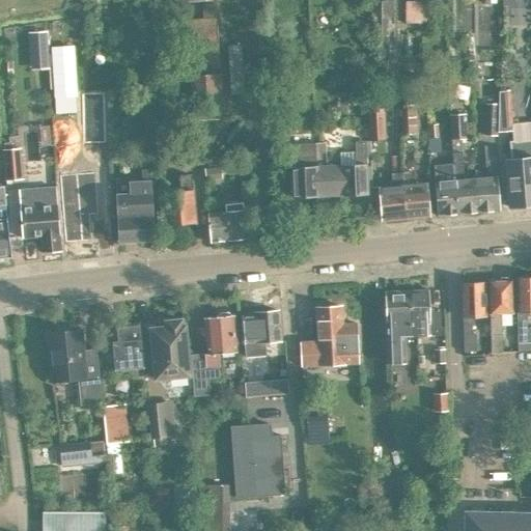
[(380,0),(381,19),(381,26),(395,27),(394,0),(380,0)]
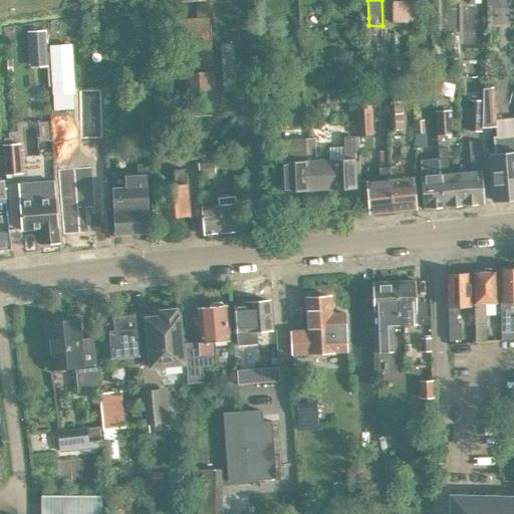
[(186,111),(214,109),(208,16),(206,17),(205,2),(195,2),(196,17),(167,19),(168,43),(180,43),(186,111)]
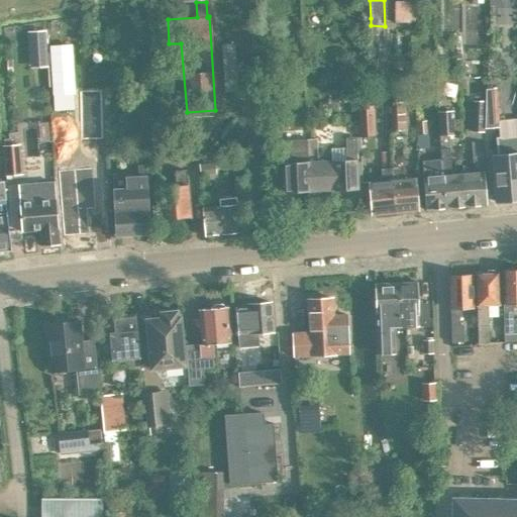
[(410,2),(395,2),(395,22),(410,22),(410,2)]
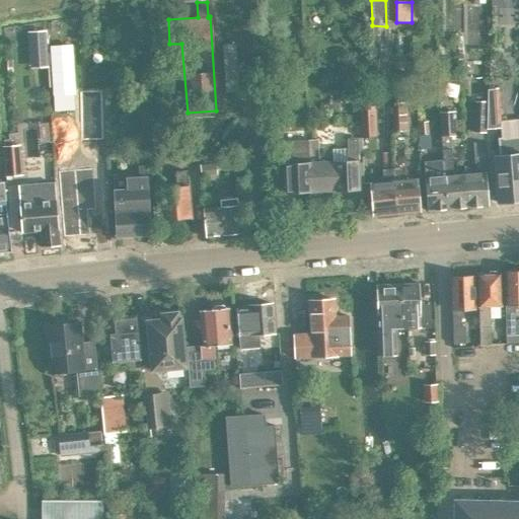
[(45,30),(27,31),(28,50),(46,49),(45,30)]
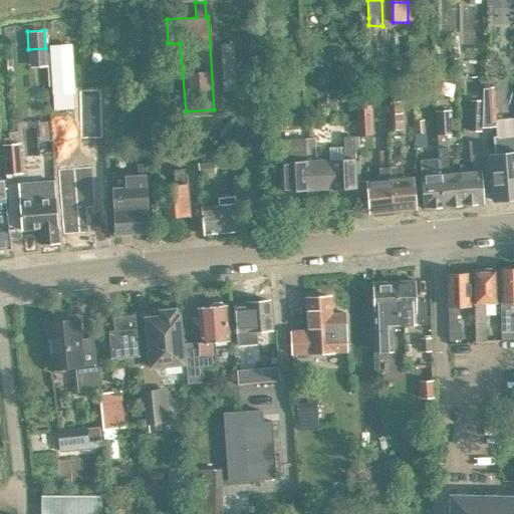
[(49,44),(52,92),(73,91),(70,43),(49,44)]
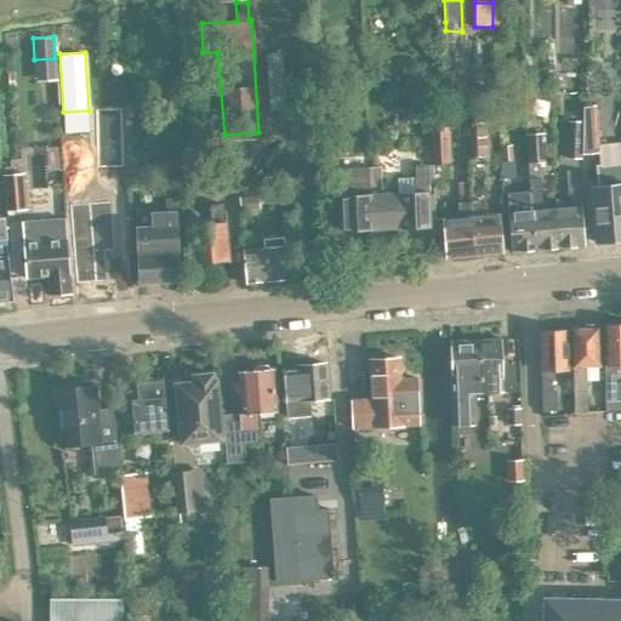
[(127,79),(112,81),(113,97),(129,96),(127,79)]
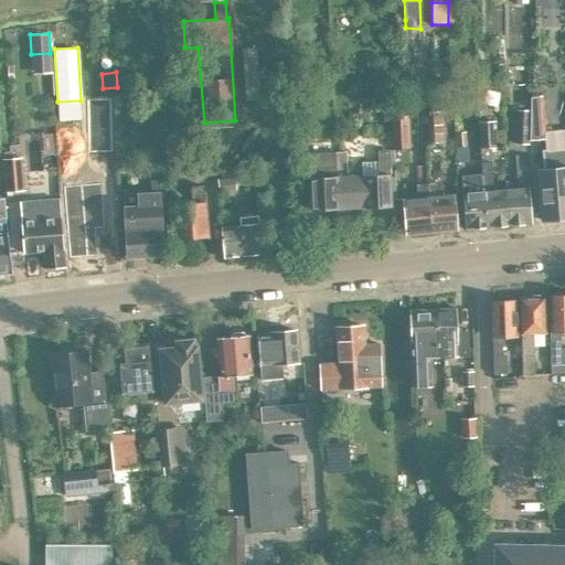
[(543,95),(531,96),(531,139),(545,138),(546,149),(543,150),(544,168),(539,168),(543,220),(543,222),(564,219),(564,129),(546,131),(543,95)]
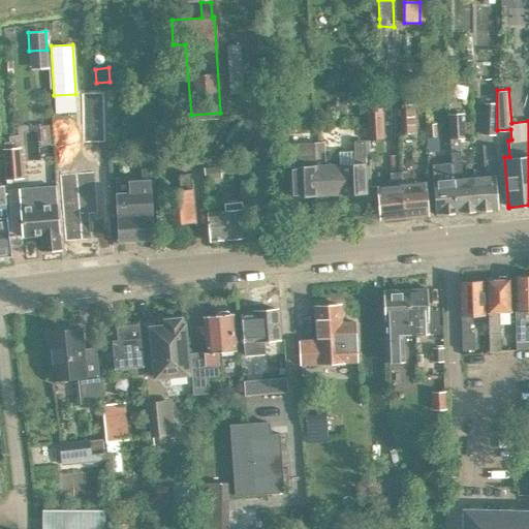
[(82,142),(104,141),(103,101),(86,101),(87,121),(81,121),(82,142)]
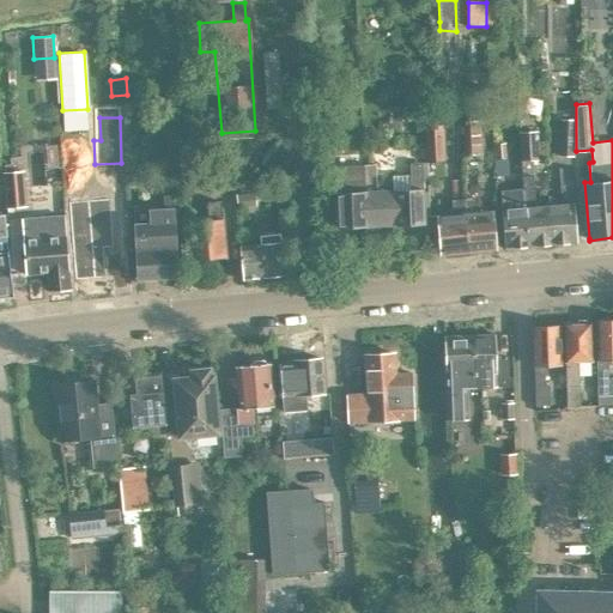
[(574,155),(574,119),(558,119),(557,155),(574,155)]
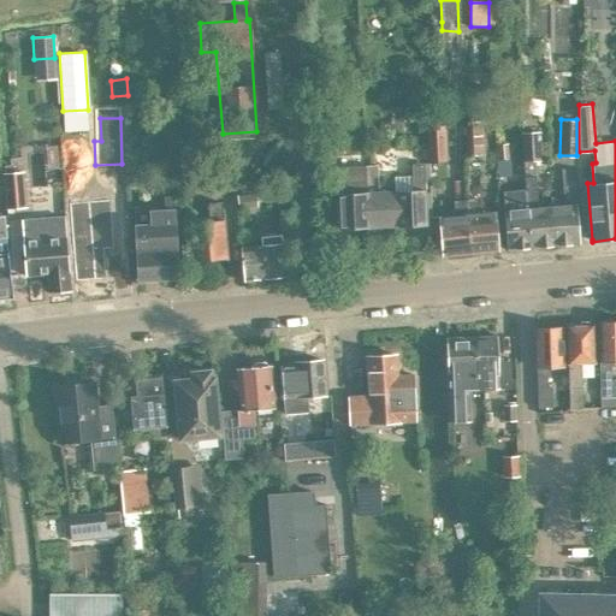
[(485,154),(484,120),(467,122),(466,154),(485,154)]
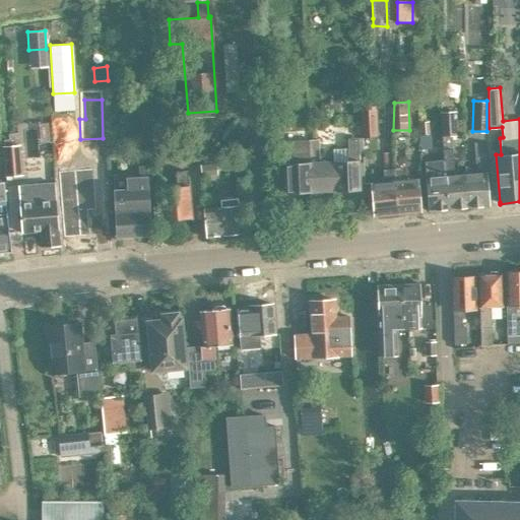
[(363,136),(374,136),(373,105),(361,105),(363,136)]
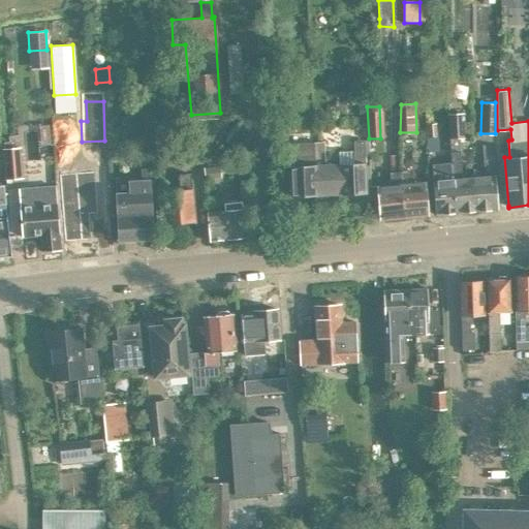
[(290,109),(281,109),(281,120),(290,120),(290,109)]
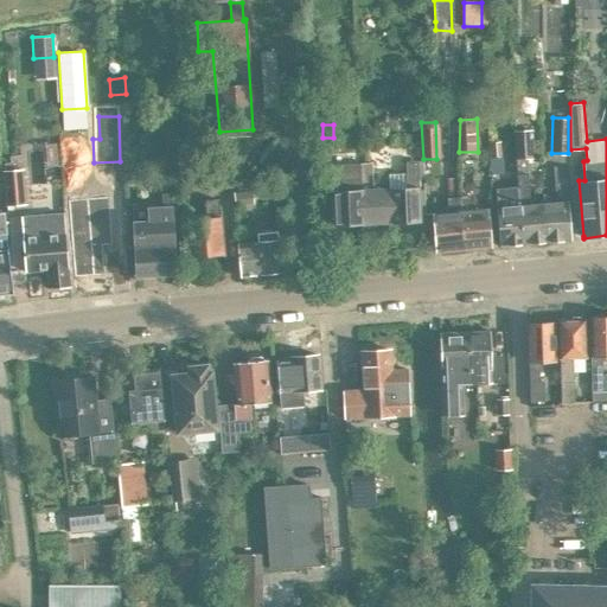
[(526,131),(511,133),(515,186),(523,243),(547,241),(542,202),(529,203),(524,159),(529,158),(526,131)]
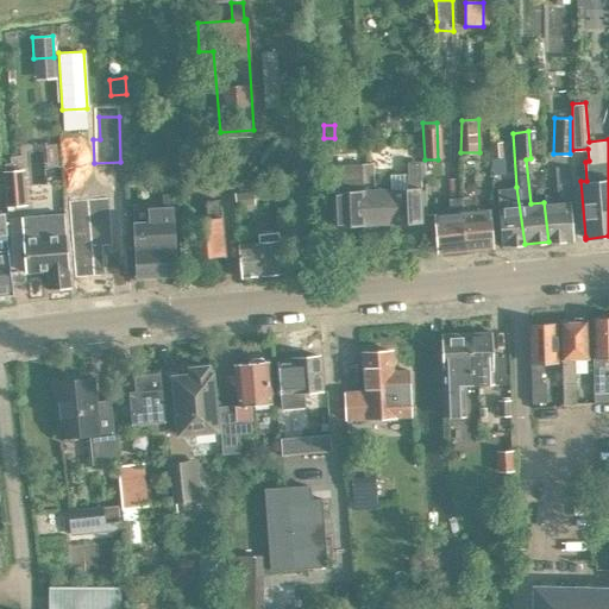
[(502,142),(490,143),(491,158),(503,157),(502,142)]
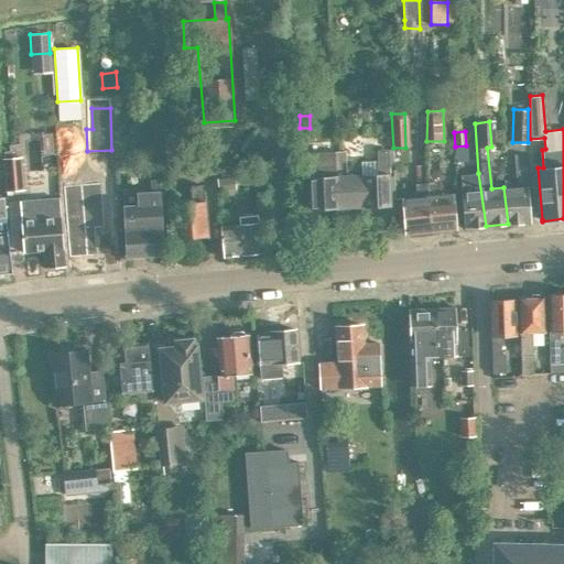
[(333,139),(307,139),(308,180),(310,206),(335,205),(333,153),(333,139)]
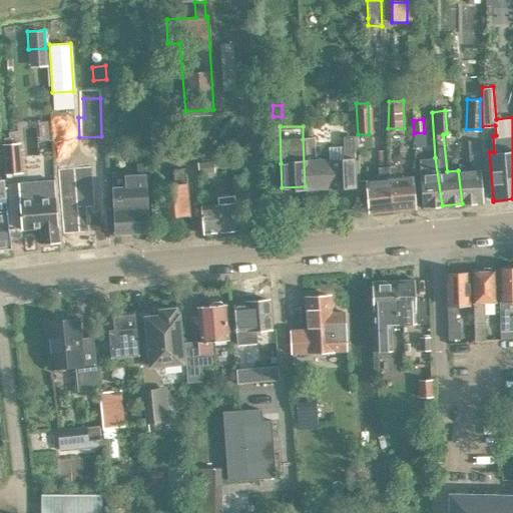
[(329,146),(329,159),(327,159),(328,185),(353,183),(351,136),(341,137),(342,146),(329,146)]
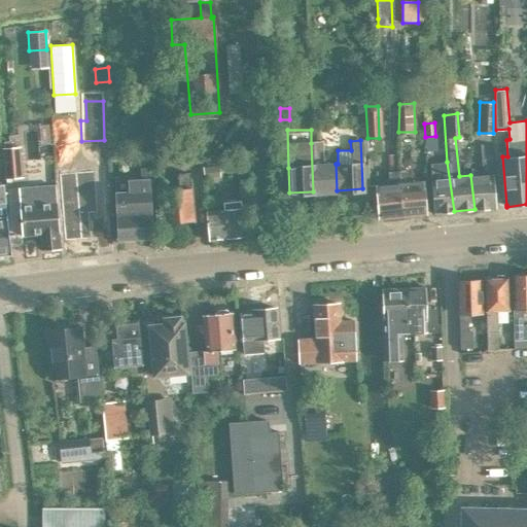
[(311,143),(313,191),(337,190),(336,164),(322,165),(320,142),(311,143)]
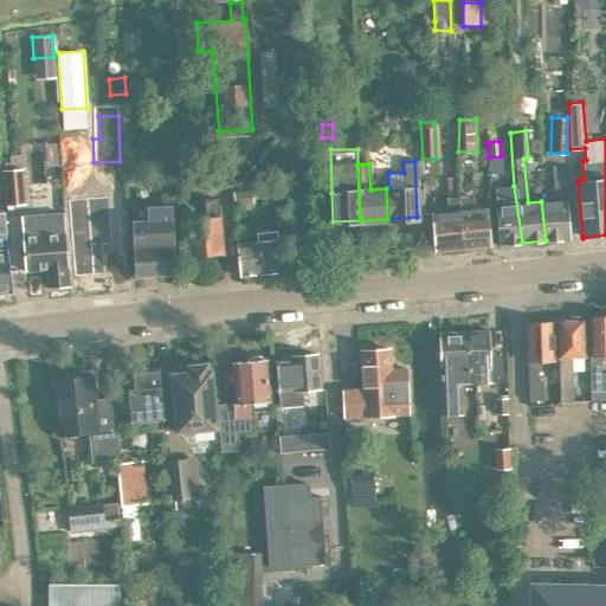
[(541,201),(546,240),(567,238),(563,180),(555,166),(550,166),(553,191),(554,192),(554,199),(541,201)]
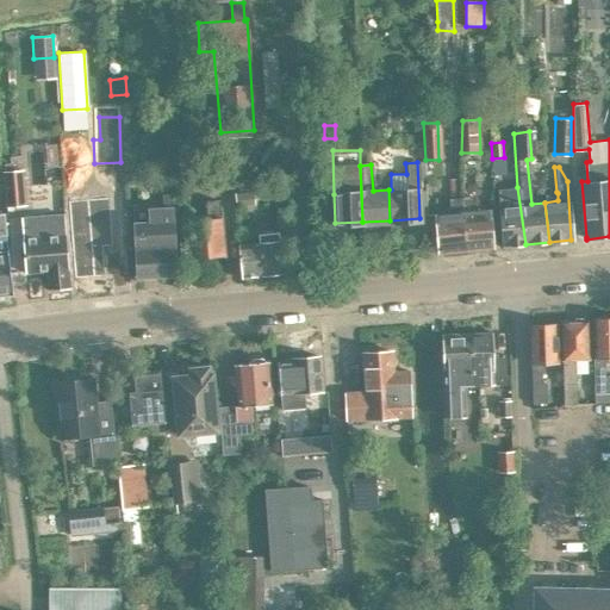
[(26,205),(23,169),(4,170),(6,206),(26,205)]
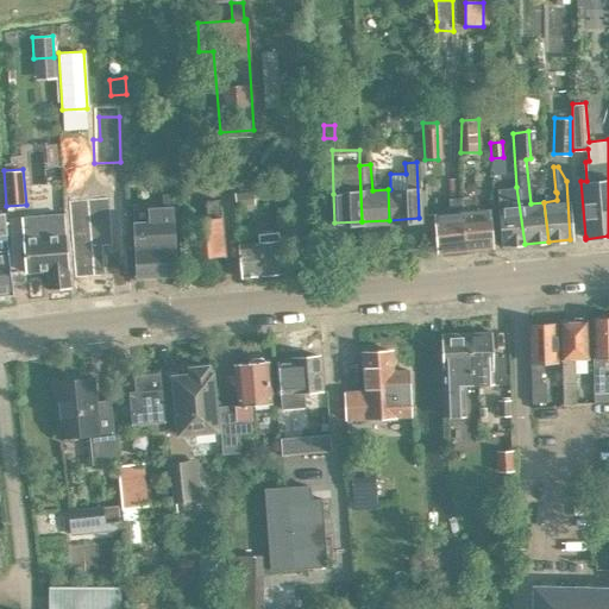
[(219,190),(217,171),(203,173),(206,192),(219,190)]
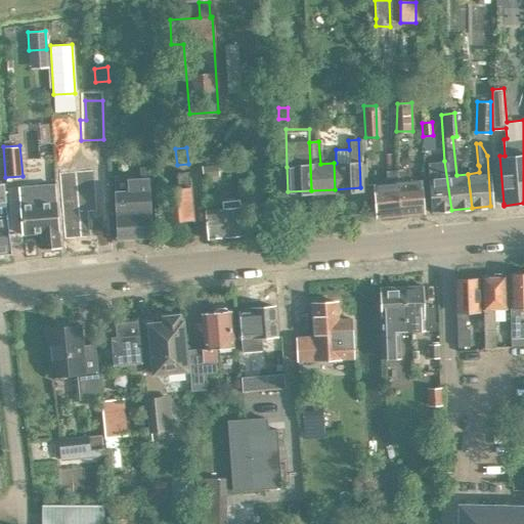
[(148,239),(145,178),(148,178),(146,148),(141,149),(142,167),(139,167),(139,177),(128,178),(128,175),(114,175),(117,228),(114,228),(115,242),(148,239)]
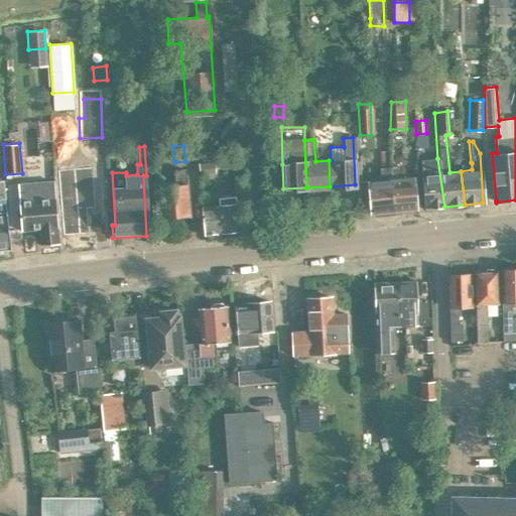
[(424,208),(444,207),(437,158),(419,160),(424,208)]
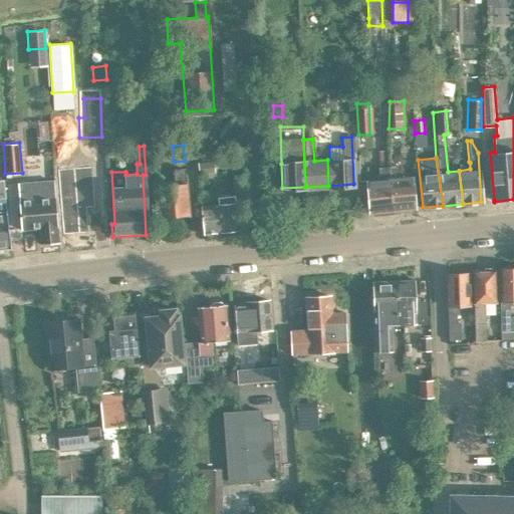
[(197,172),(212,171),(212,161),(197,162),(197,172)]
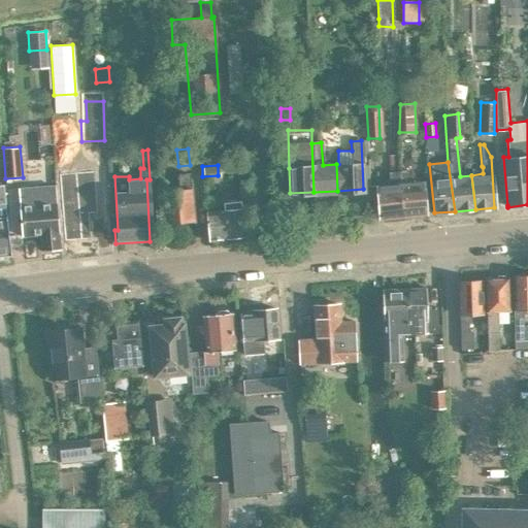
[(94,169),(58,171),(63,239),(90,237),(88,212),(97,211),(94,169)]
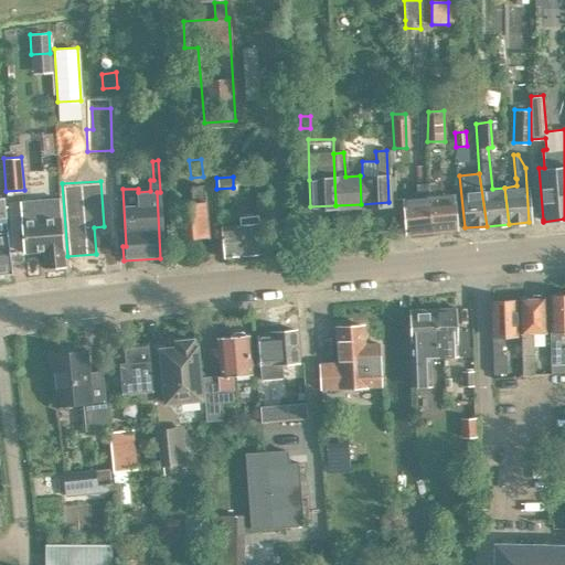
[(456,228),(455,225),(452,193),(438,194),(437,182),(426,183),(429,232),(456,228)]
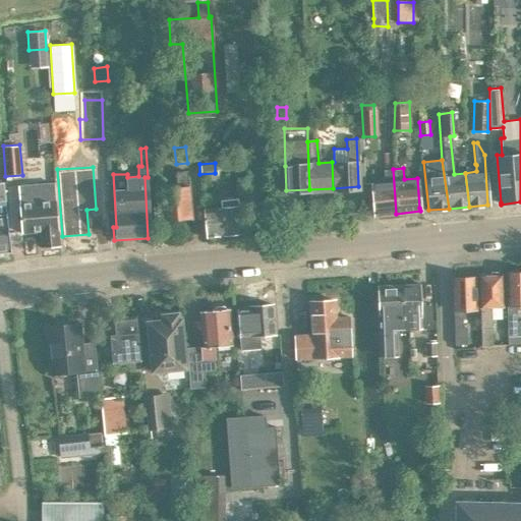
[(369,182),(373,217),(396,214),(393,169),(383,170),(383,181),(369,182)]
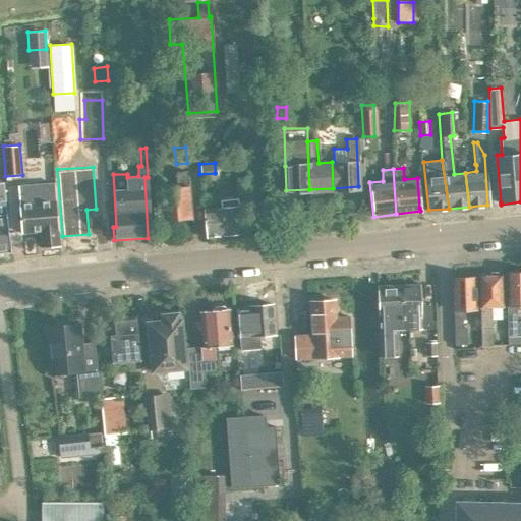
[(161,220),(190,217),(184,172),(174,173),(175,186),(159,187),(161,220)]
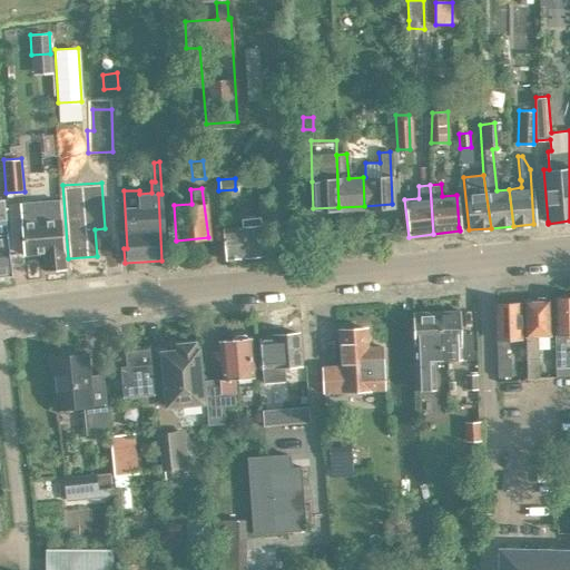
[(6,219),(3,199),(0,199),(0,275),(11,275),(7,235),(5,219),(6,219)]
